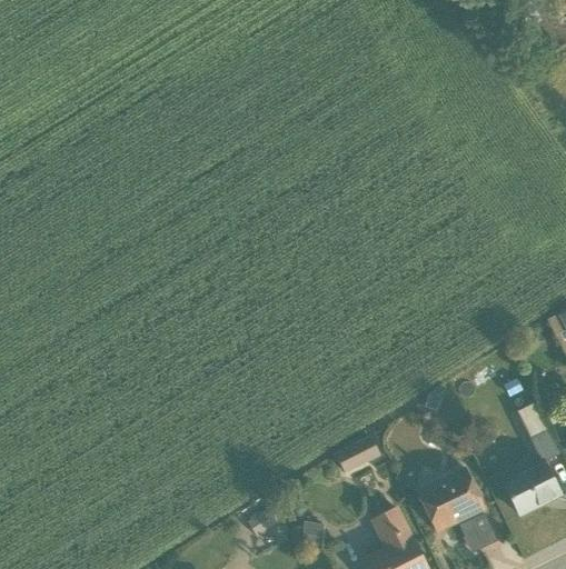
[(565,312),(548,321),(565,355),(565,312)]
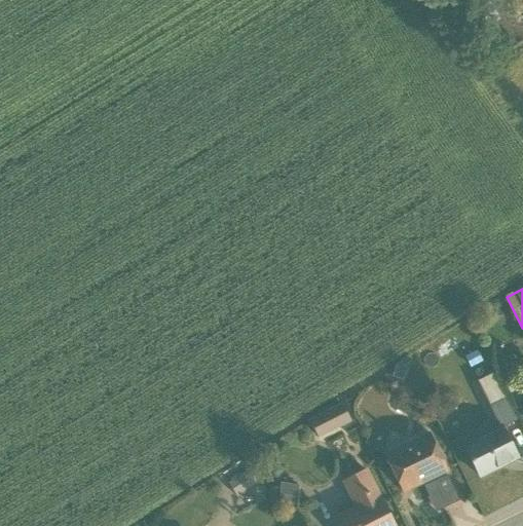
[(483,380),(505,423),(517,418),(495,374),(483,380)]
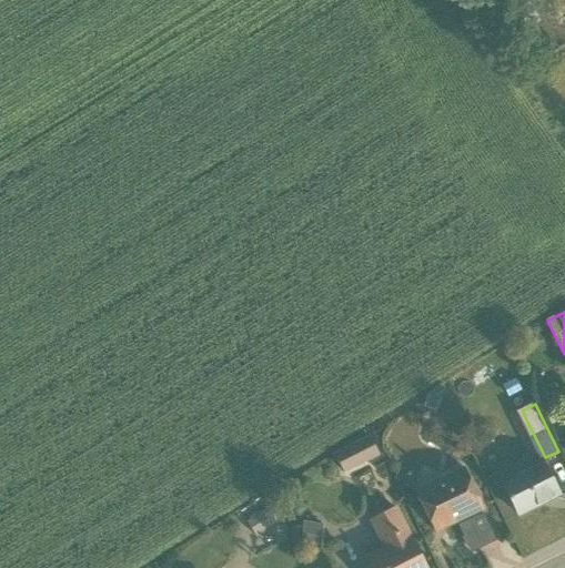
[(334,450),(344,473),(383,455),(373,433),(334,450)]
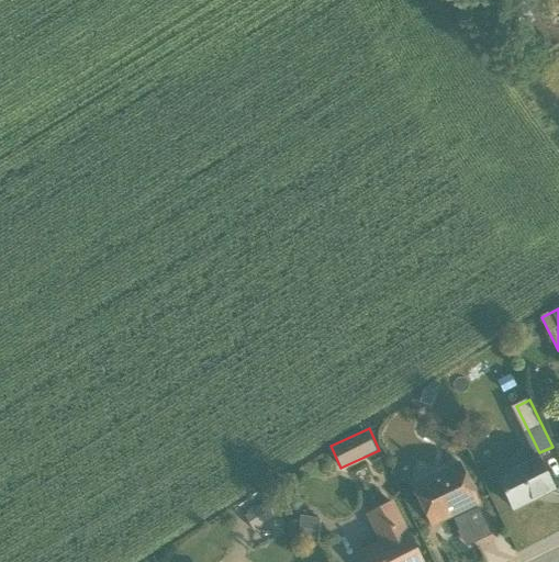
[(513,510),(557,490),(539,452),(494,474),(513,510)]
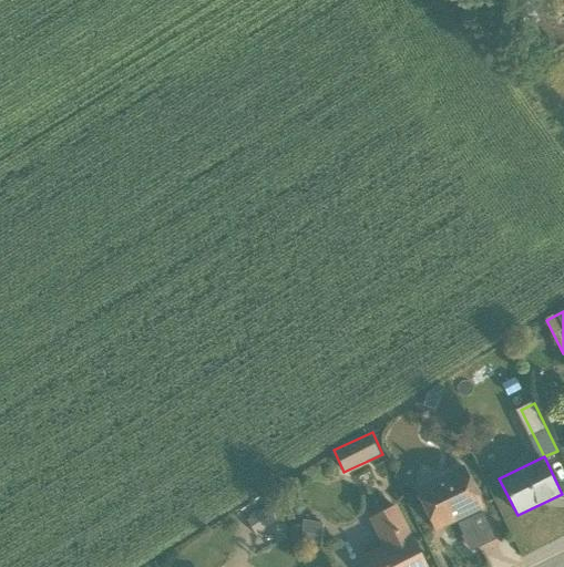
[(436,531),(483,507),(463,466),(416,490),(436,531)]
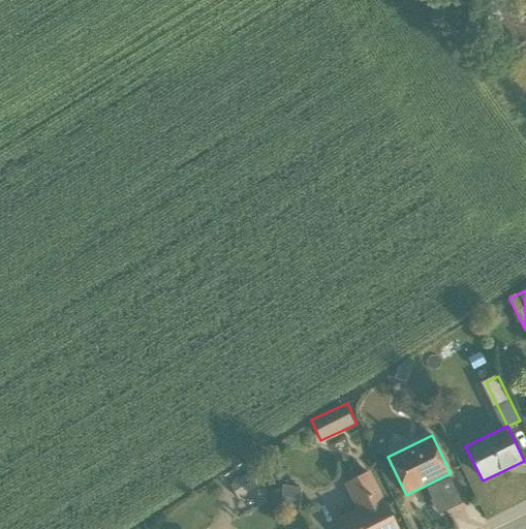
[(341,528),(396,528),(381,499),(385,497),(373,470),(344,484),(358,510),(338,521),(341,528)]
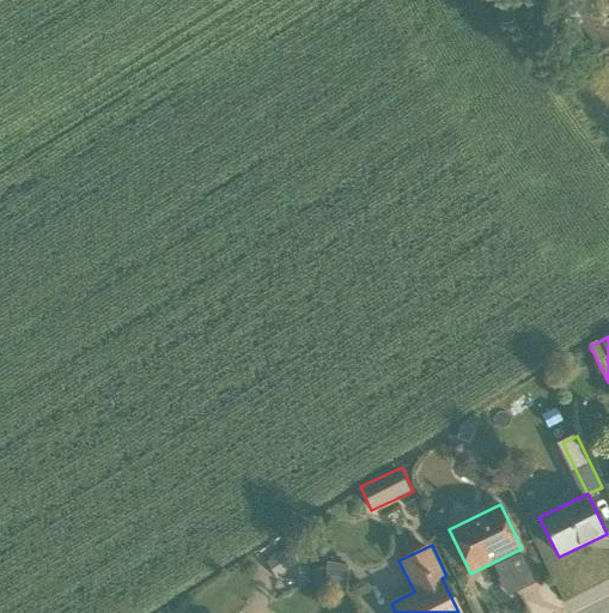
[(294,546),(269,558),(276,574),(302,562),(294,546)]
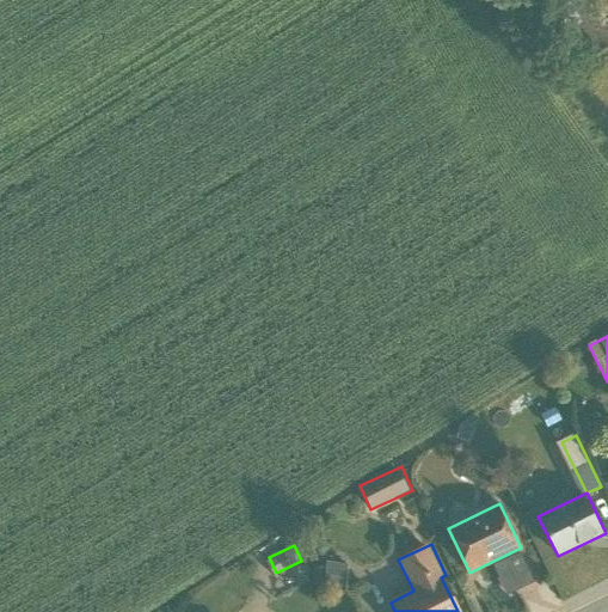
[(349,587),(349,561),(329,560),(329,587),(349,587)]
